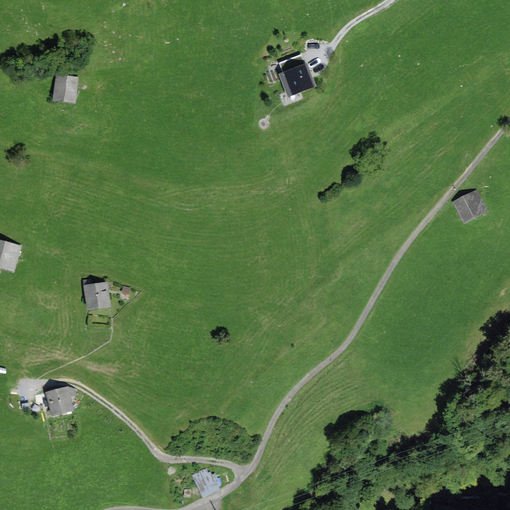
[(298,51),(275,60),(287,92),(310,82),(298,51)]
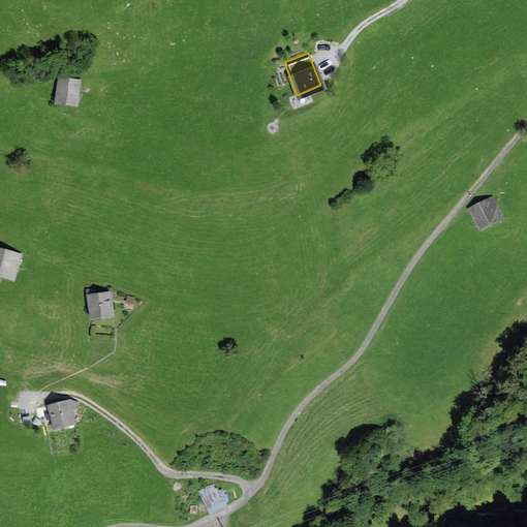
[(81,80),(57,76),(54,103),(79,105),(81,80)]
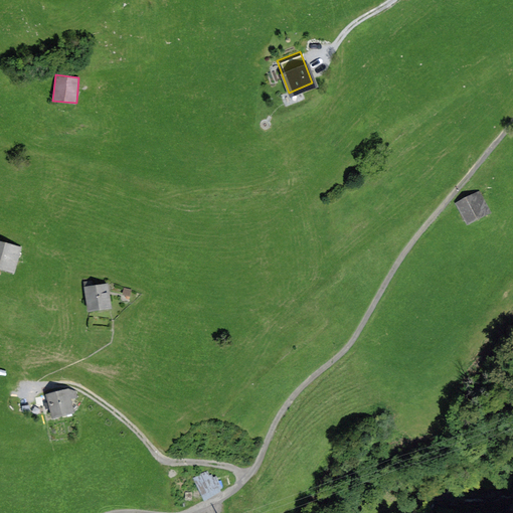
[(480,188),(456,202),(467,222),(491,209),(480,188)]
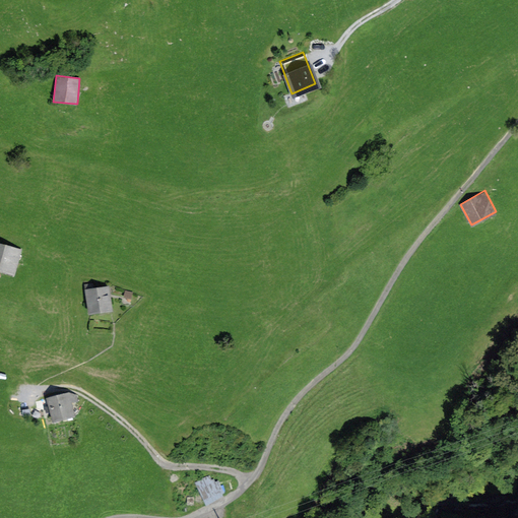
[(20,248),(0,242),(0,269),(13,272),(20,248)]
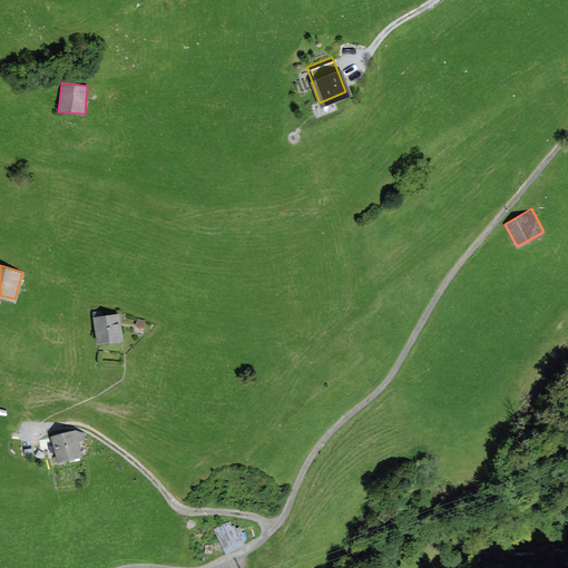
[(119,315),(92,319),(96,344),(123,340),(119,315)]
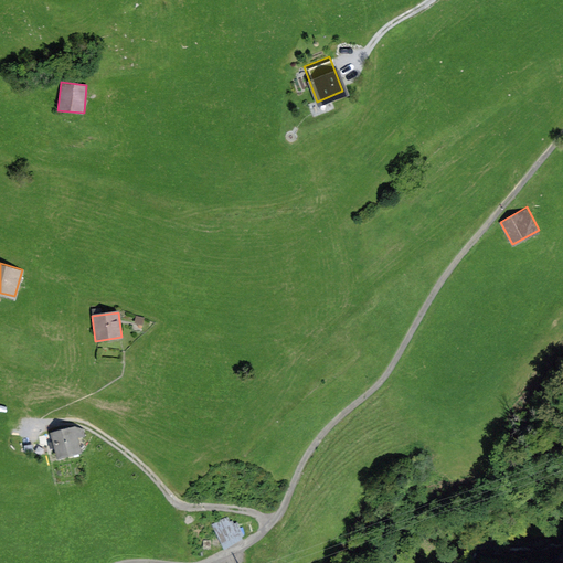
[(75,426),(48,433),(53,458),(81,453),(75,426)]
